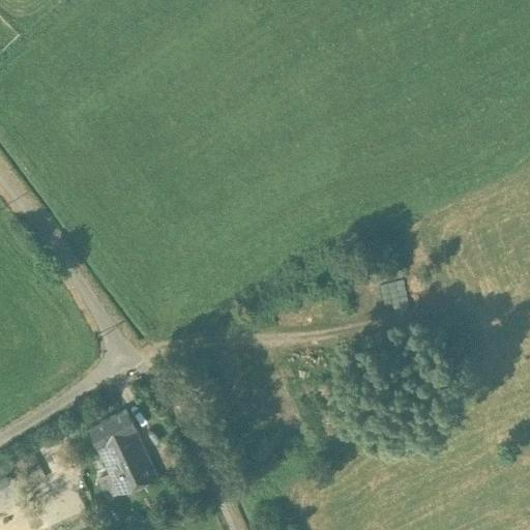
[(127,408),(88,424),(102,460),(119,453),(120,458),(144,447),(127,408)]
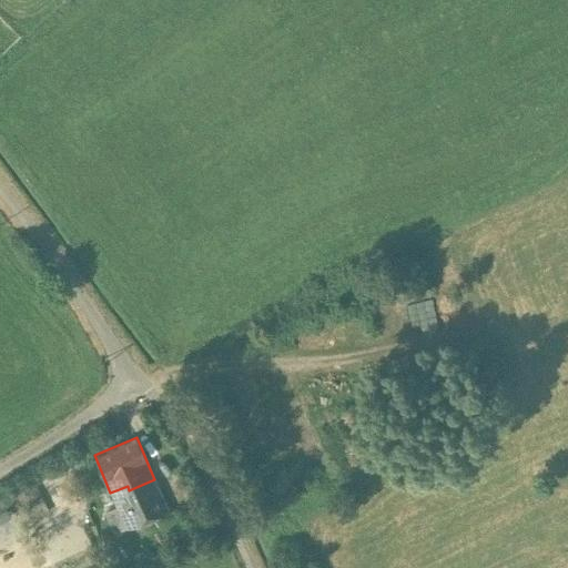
[(154,479),(129,490),(128,486),(110,493),(117,508),(125,528),(168,510),(154,479)]
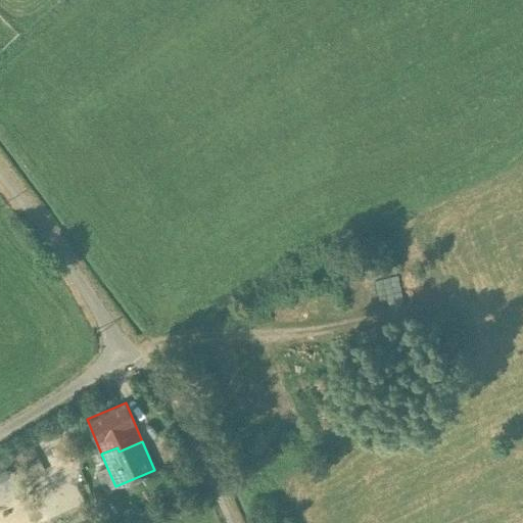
[(115,486),(107,468),(98,472),(105,491),(115,486)]
